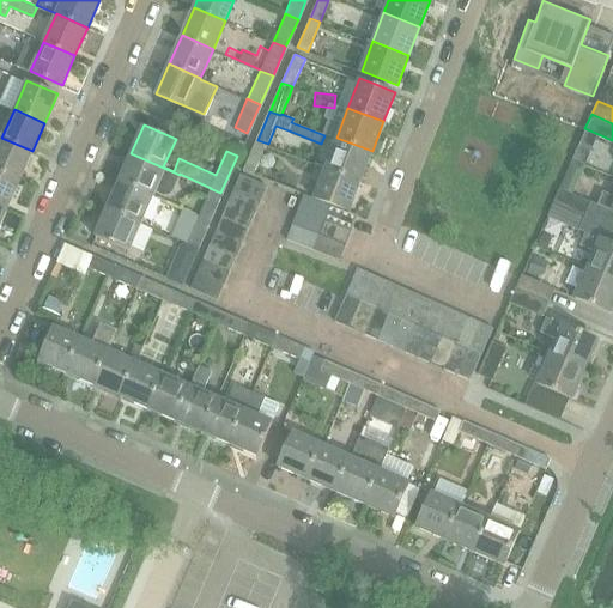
[(0,140),(0,170),(20,180),(32,151),(1,138),(0,140)]
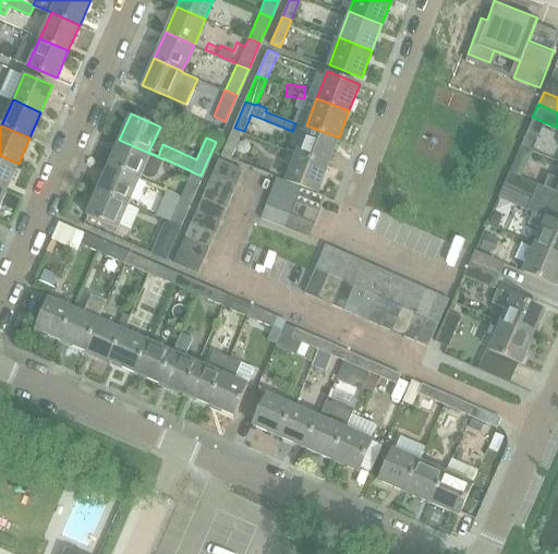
[(328,165),(339,137),(306,125),(295,152),(328,165)]
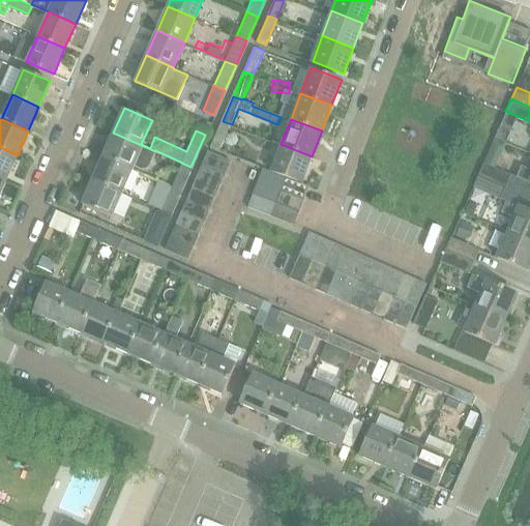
[(211,146),(221,150),(232,124),(223,121),(211,146)]
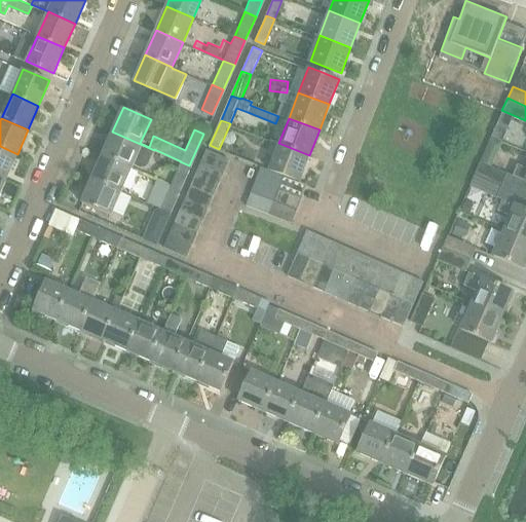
[(102,155),(129,166),(132,162),(141,165),(145,166),(148,163),(154,150),(112,132),(102,155)]
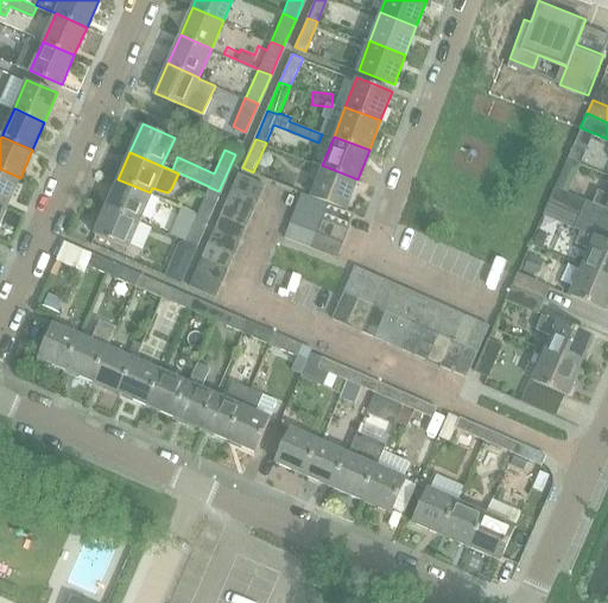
[(581,156),(575,171),(590,177),(596,162),(581,156)]
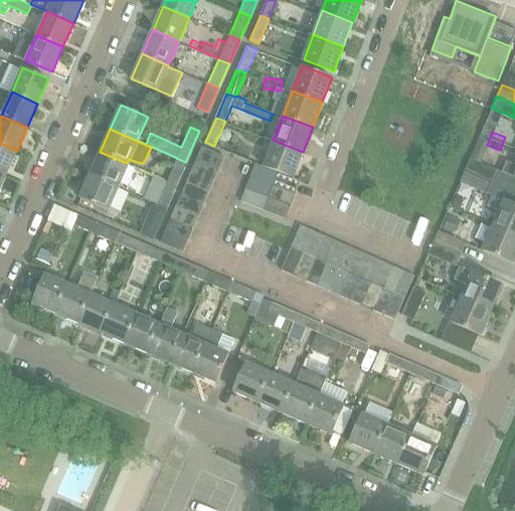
[(294,176),(303,152),(273,140),(264,165),(277,170),(294,176)]
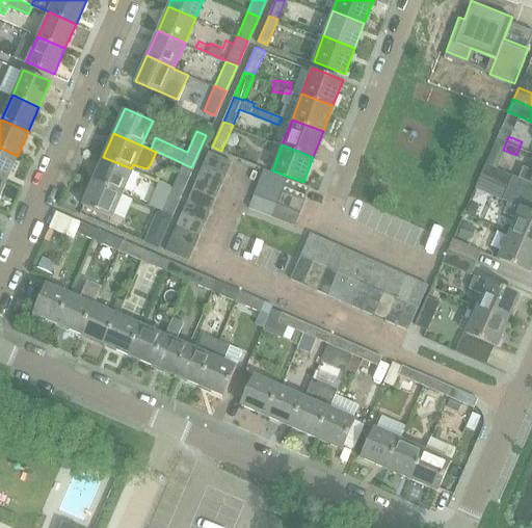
[(18,156),(0,148),(0,178),(6,181),(18,156)]
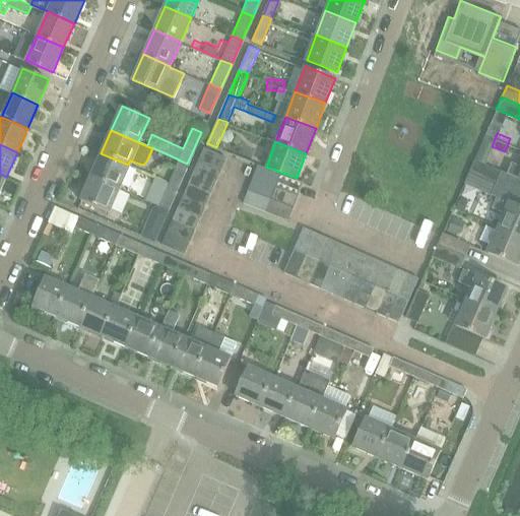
[(205,147),(200,159),(222,169),(228,157),(205,147)]
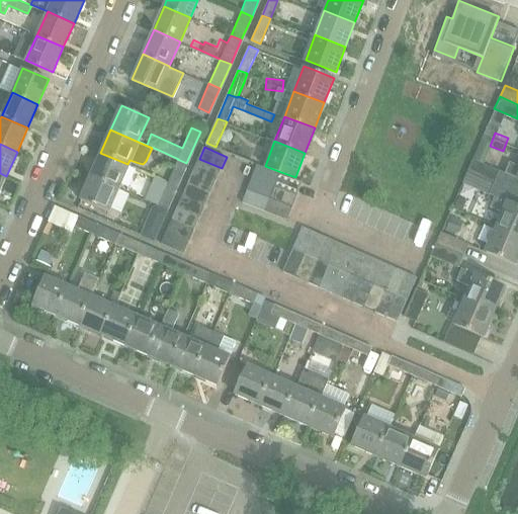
[(90,175),(117,187),(127,164),(100,153),(90,175)]
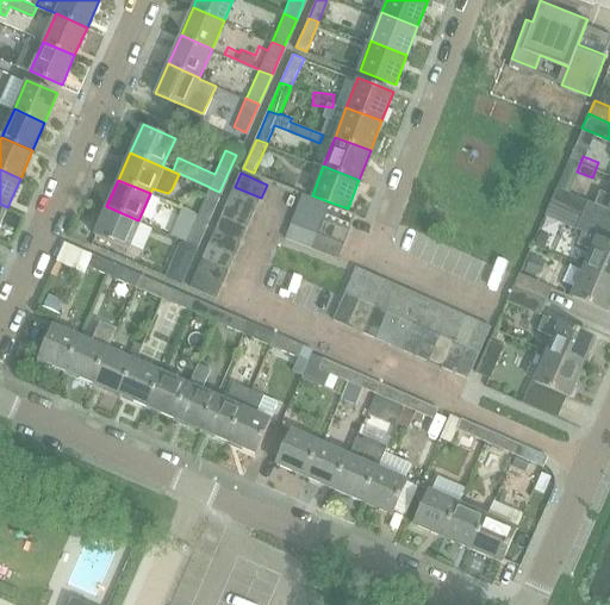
[(551,199),(582,212),(587,199),(556,186),(551,199)]
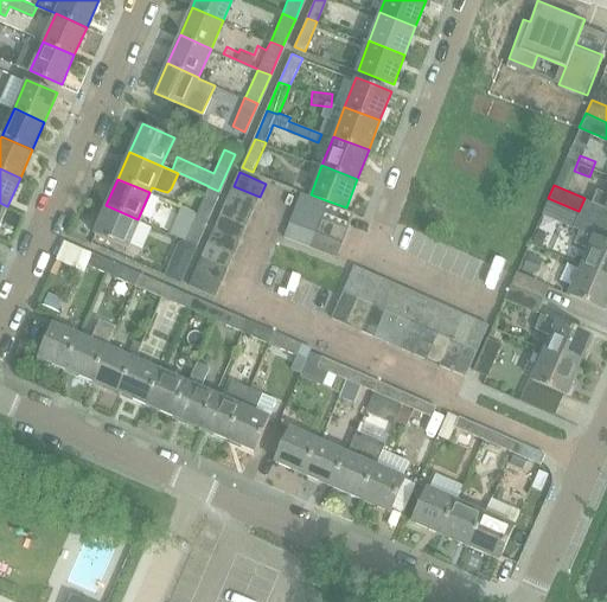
[(197,212),(208,217),(218,191),(208,186),(197,212)]
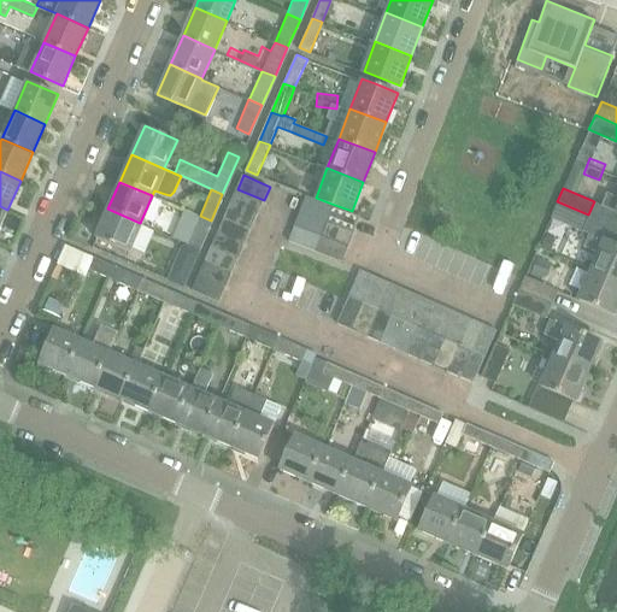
[(238,189),(231,202),(257,213),(264,200),(238,189)]
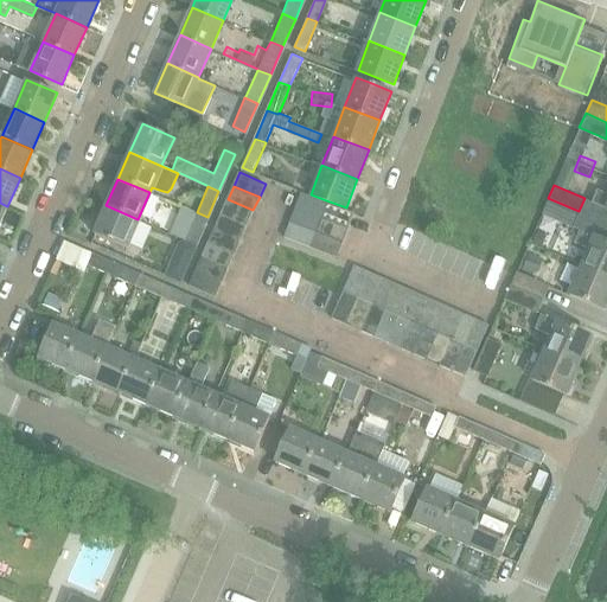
[(606,207),(606,191),(598,187),(592,202),(606,207)]
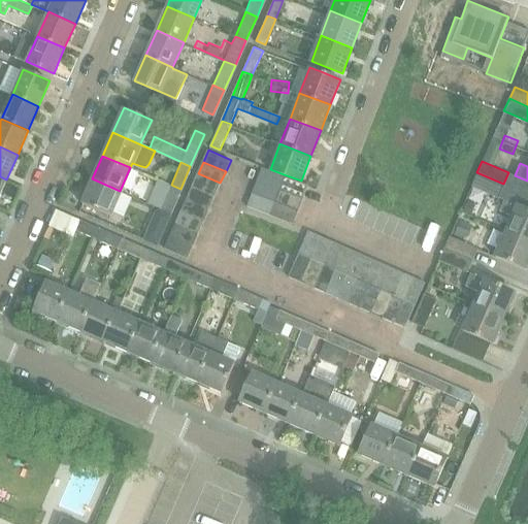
[(270,169),(262,166),(252,191),(273,199),(278,187),(284,174),(270,169)]
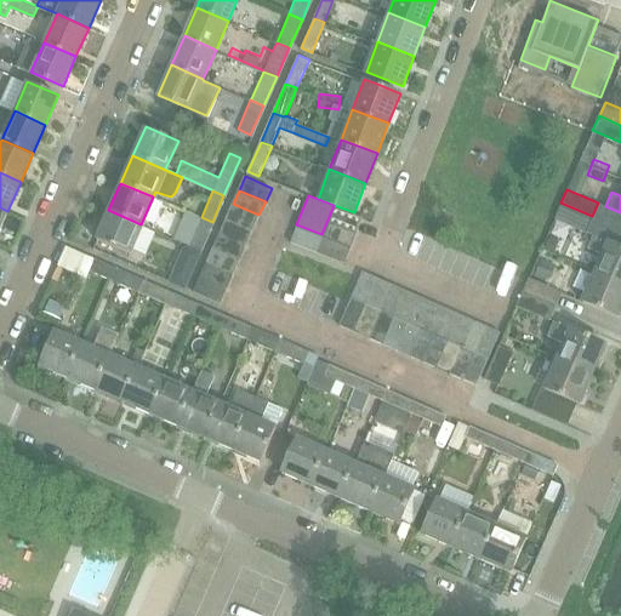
[(592,216),(560,203),(554,216),(586,231),(592,216)]
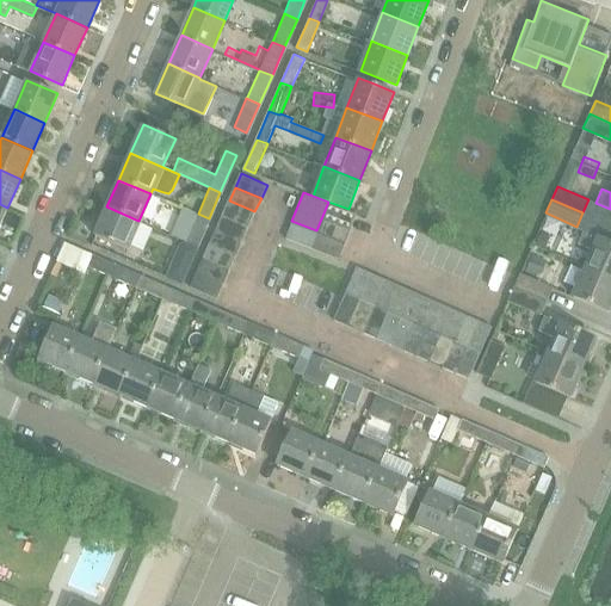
[(229,201),(223,215),(248,227),(254,211),(229,201)]
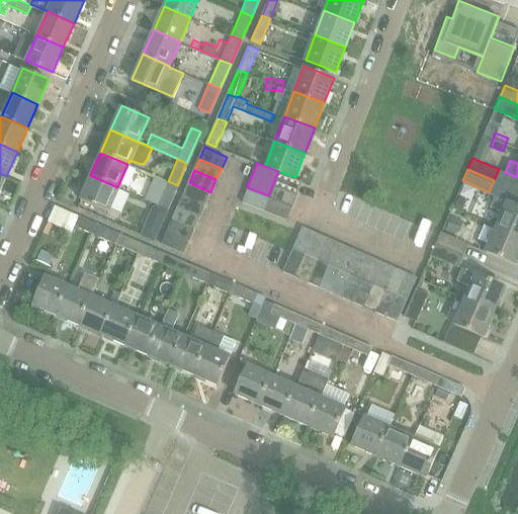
[(301,180),(295,177),(278,171),(273,183),(297,192),(301,180)]
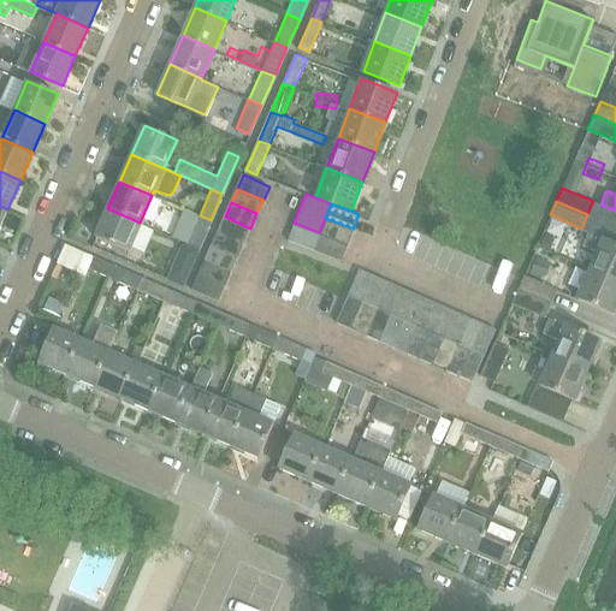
[(140,223),(107,208),(95,236),(128,249),(140,223)]
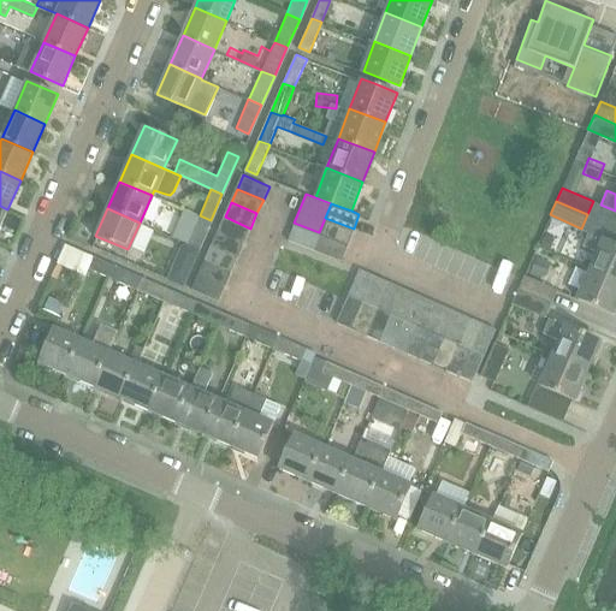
[(200,215),(188,243),(199,248),(211,220),(200,215)]
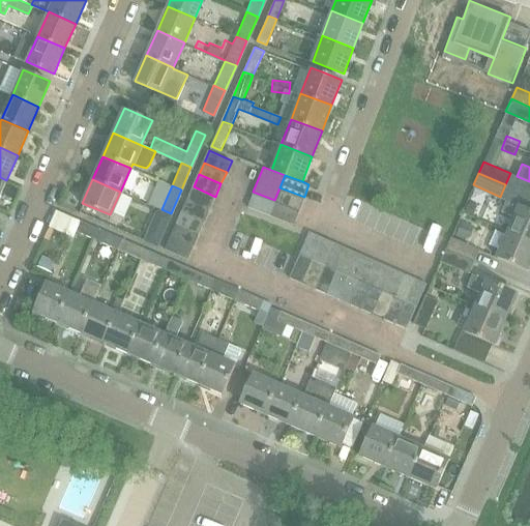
[(194,186),(187,199),(209,209),(215,197),(194,186)]
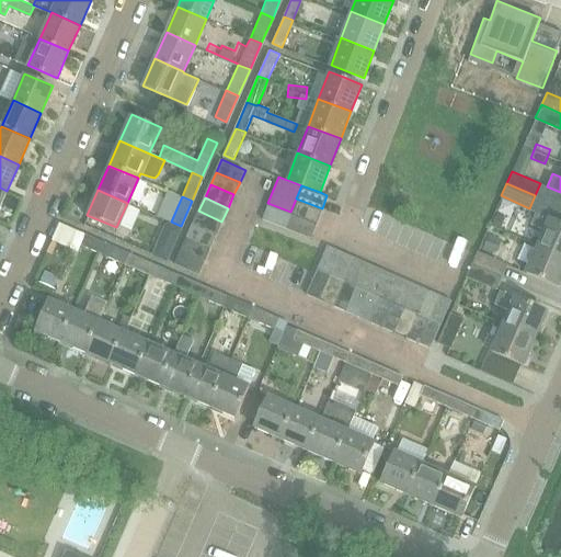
[(290,212),(292,213),(317,223),(322,208),(296,199),(290,212)]
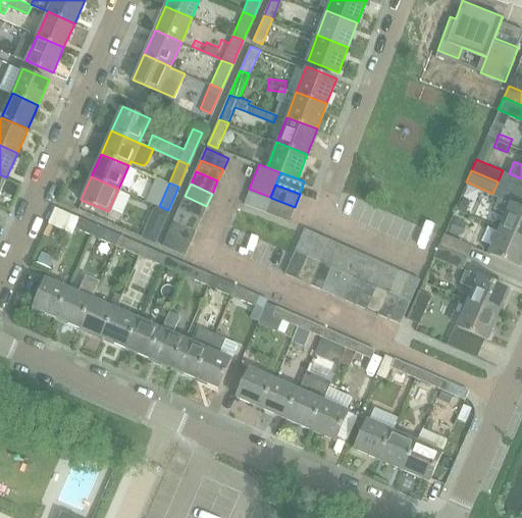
[(267,210),(271,198),(270,197),(249,189),(245,202),(267,210)]
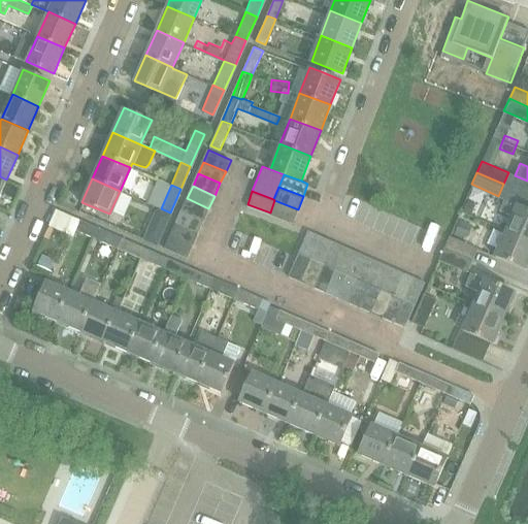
[(187,198),(182,210),(203,220),(208,208),(187,198)]
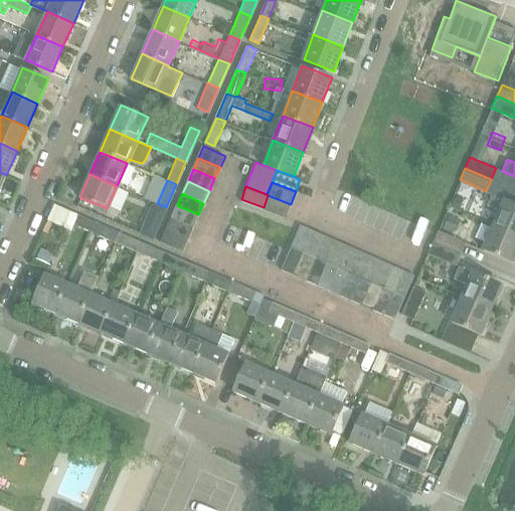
[(514,203),(492,193),(488,203),(500,208),(493,223),(514,232),(514,203)]
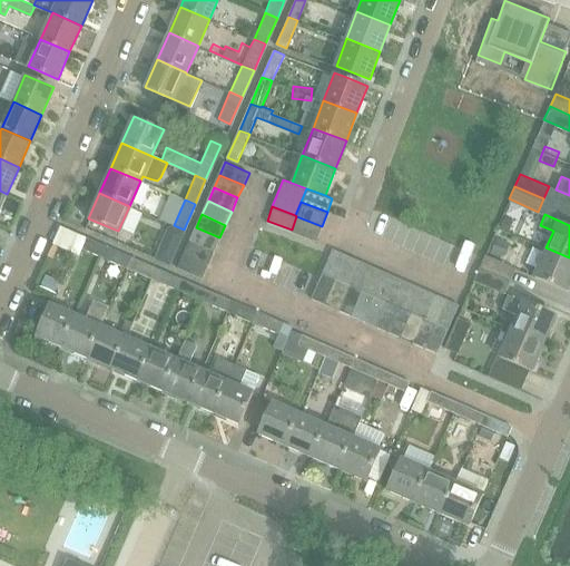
[(505,215),(500,226),(509,230),(513,218),(505,215)]
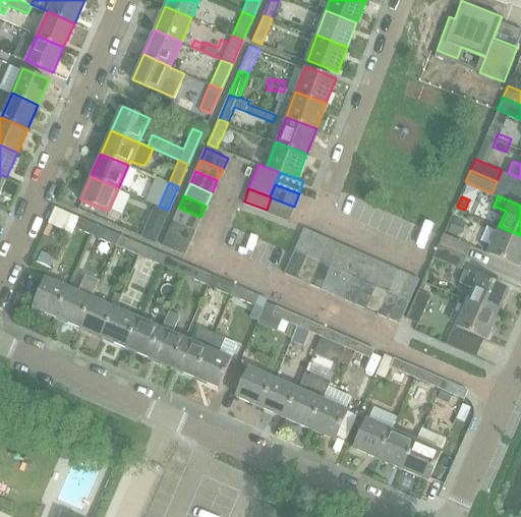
[(271,197),(267,210),(289,219),(294,207),(271,197)]
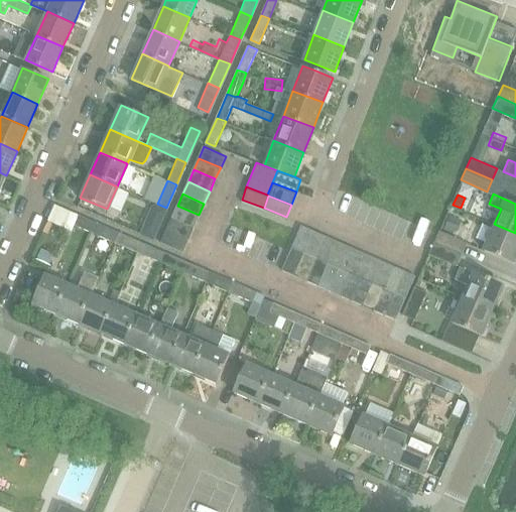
[(177,206),(172,217),(194,226),(199,215),(177,206)]
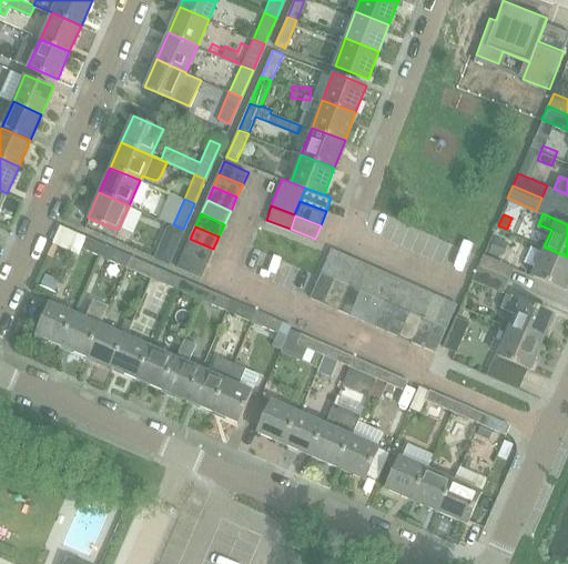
[(74,243),(94,252),(100,253),(104,243),(79,232),(74,243)]
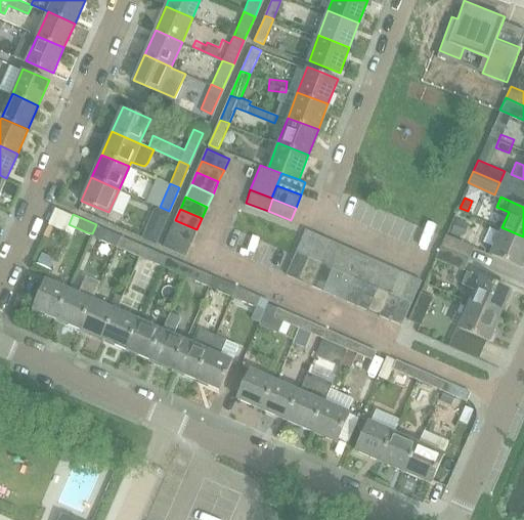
[(175,220),(170,232),(191,242),(197,229),(175,220)]
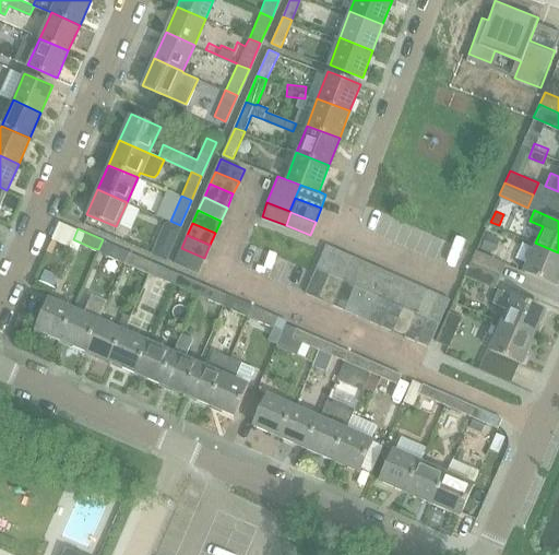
[(98,249),(123,261),(128,250),(103,239),(98,249)]
